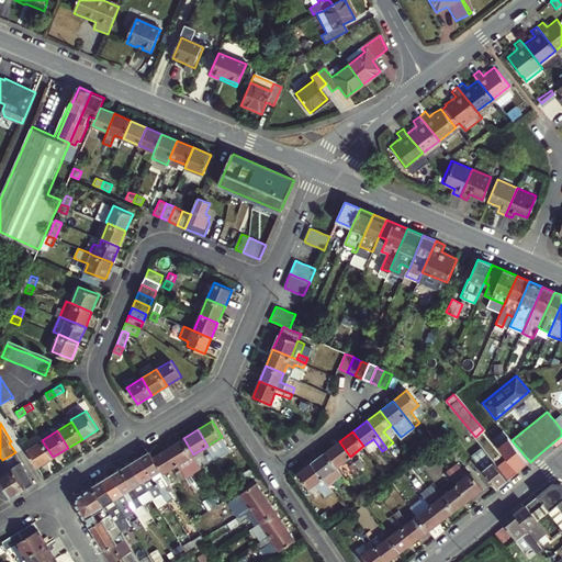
[(222,437),(208,446),(211,450),(216,447),(221,454),(229,449),(222,437)]
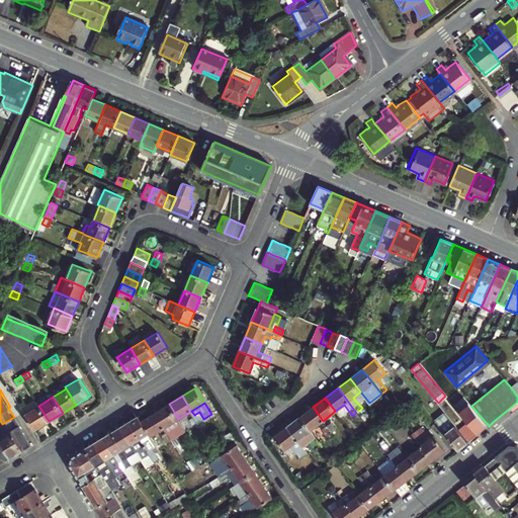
[(169,404),(155,412),(164,427),(178,419),(169,404)]
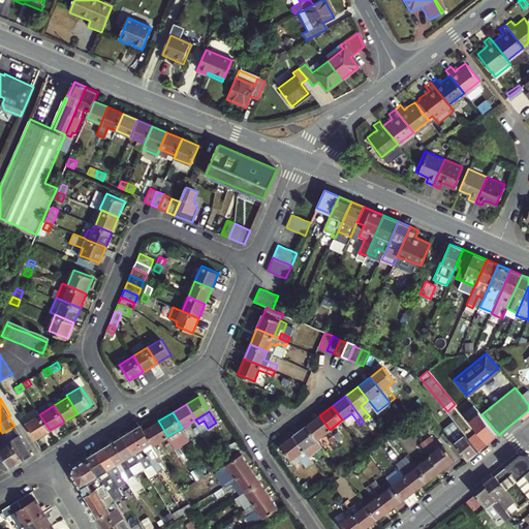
[(50,430),(39,414),(25,423),(27,426),(35,439),(50,430)]
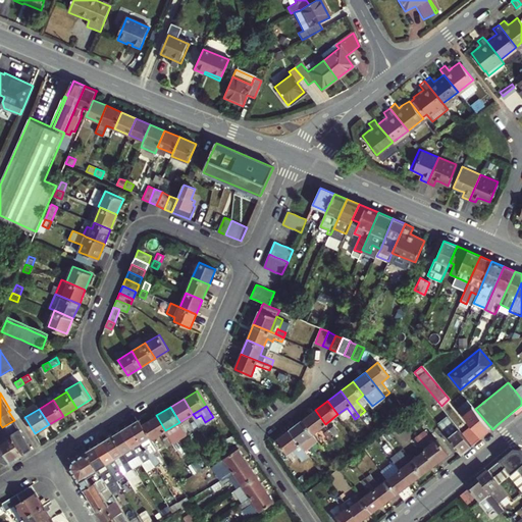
[(302,420),(313,433),(319,428),(323,432),(324,431),(330,438),(334,435),(329,428),(325,424),(315,410),(302,420)]
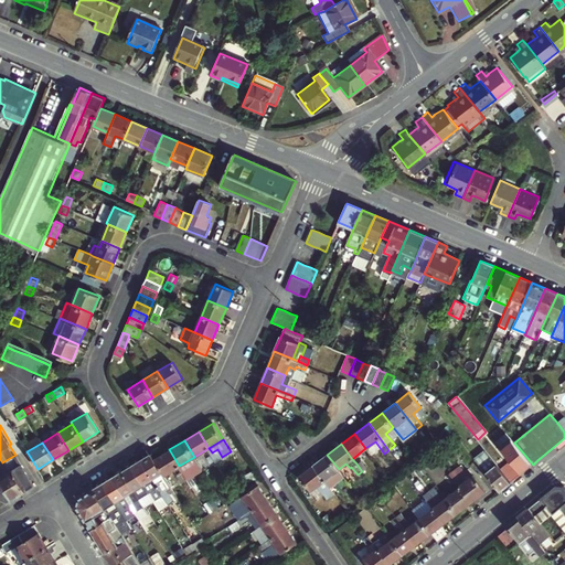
[(194,457),(198,462),(208,456),(212,452),(209,448),(194,457)]
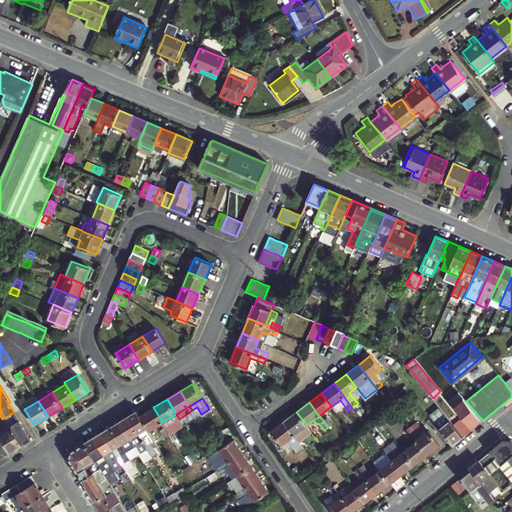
[(162,422),(153,407),(140,415),(147,427),(149,430),(162,422)]
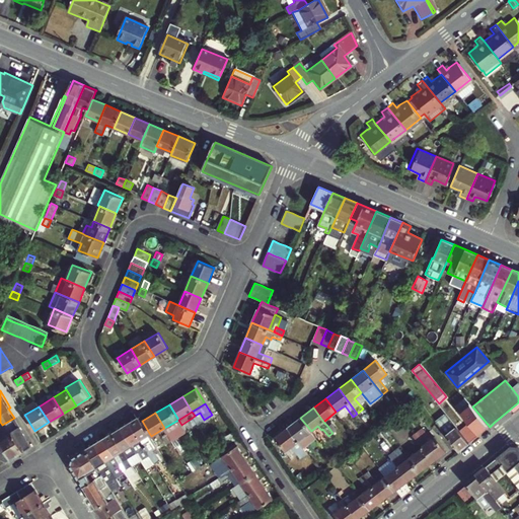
[(199,423),(204,420),(200,413),(195,416),(199,423)]
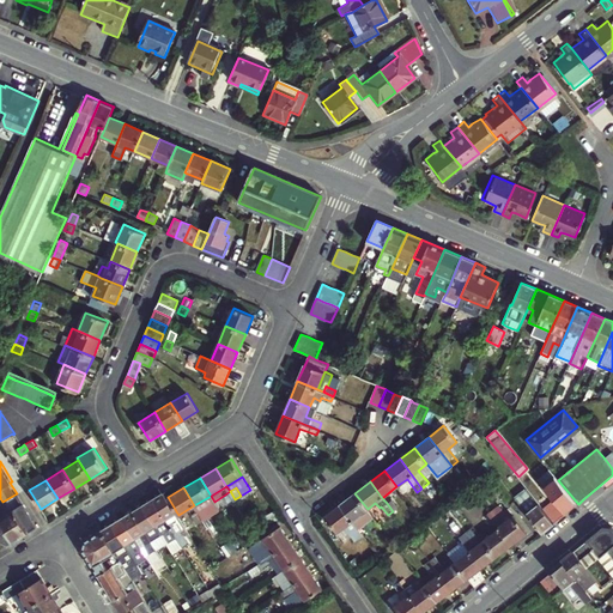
[(516,498),(542,532),(556,522),(544,508),(528,489),(516,498)]
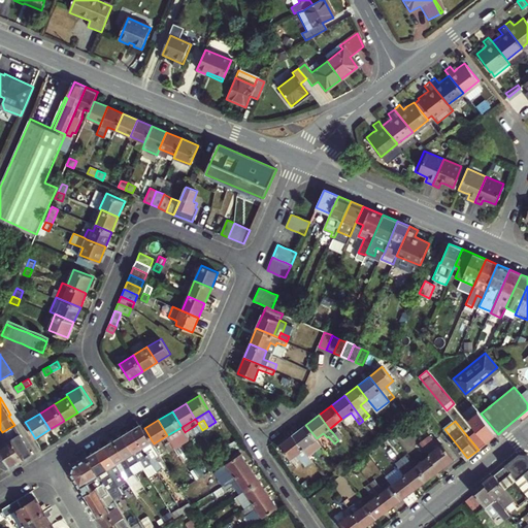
[(477,427),(490,440),(495,436),(484,422),(477,427)]
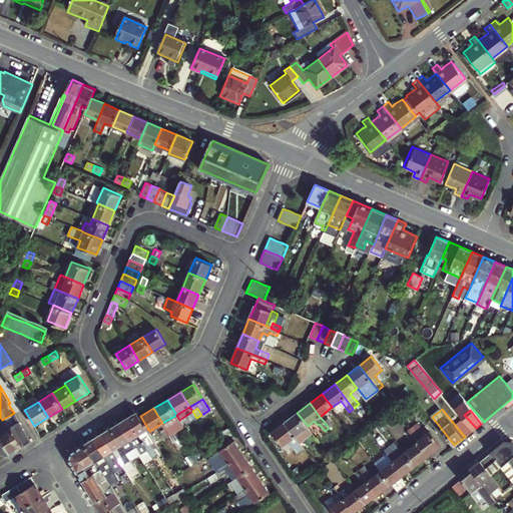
[(137,411),(128,416),(143,441),(149,437),(144,430),(147,428),(140,416),(137,411)]
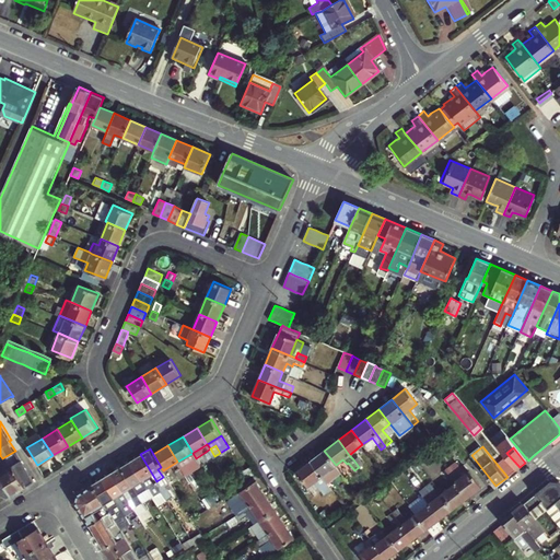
[(206,452),(210,459),(214,456),(210,448),(206,452)]
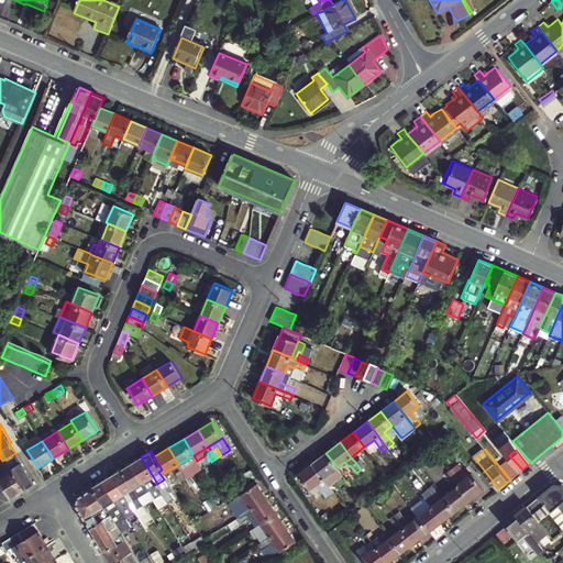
[(338,467),(326,453),(312,463),(324,477),(328,483),(333,489),(338,486),(329,474),(338,467)]
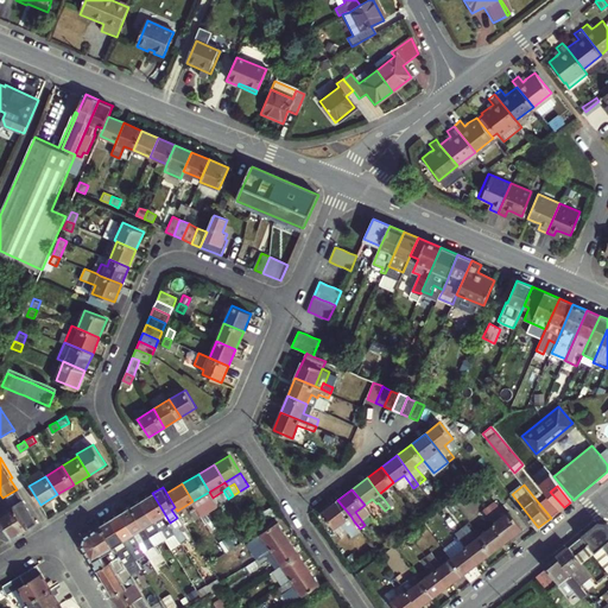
[(170,523),(152,493),(141,500),(154,519),(160,529),(164,526),(170,534),(176,531),(170,523)]
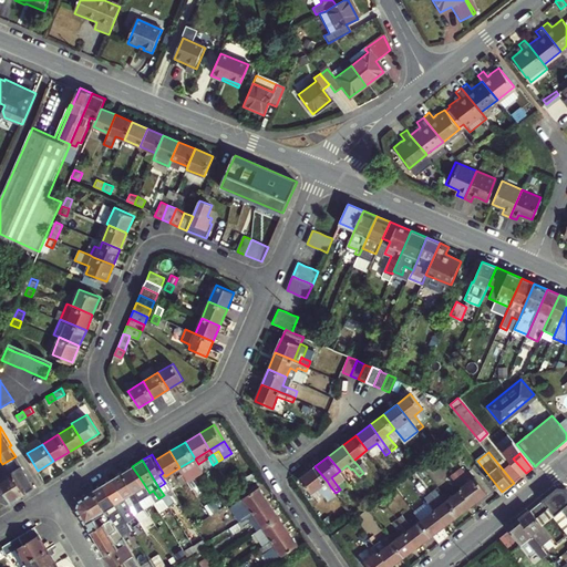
[(358,465),(363,473),(369,468),(363,461),(358,465)]
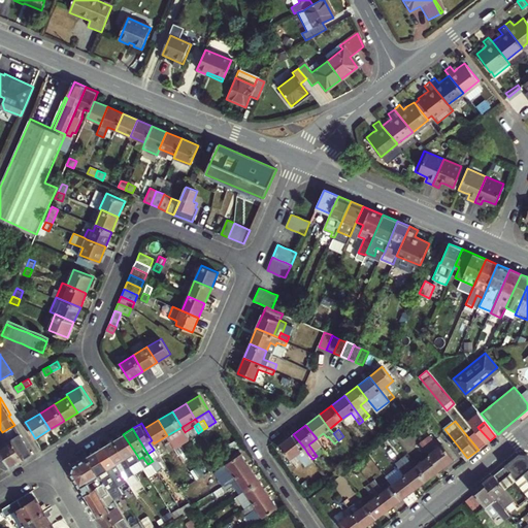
[(468,437),(479,450),(488,441),(477,429),(468,437)]
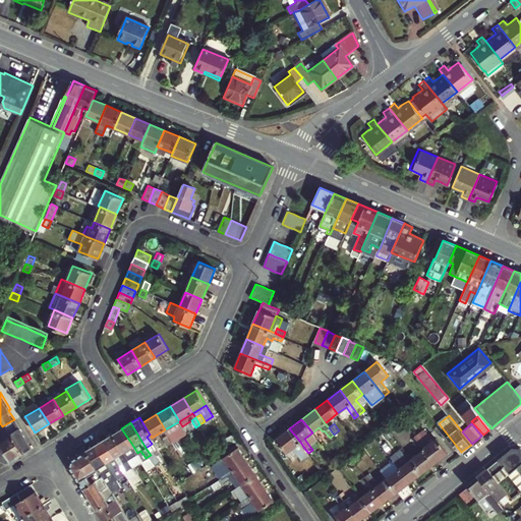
[(121,428),(113,433),(128,458),(133,456),(128,448),(132,445),(121,428)]
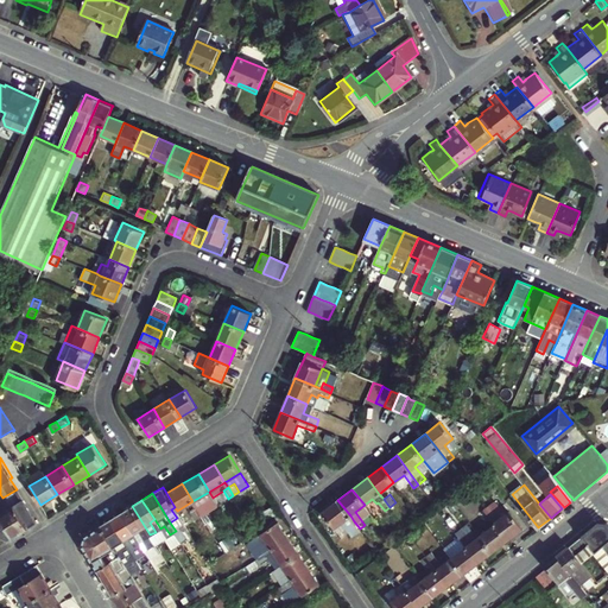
[(337,500),(323,512),(335,527),(350,515),(337,500)]
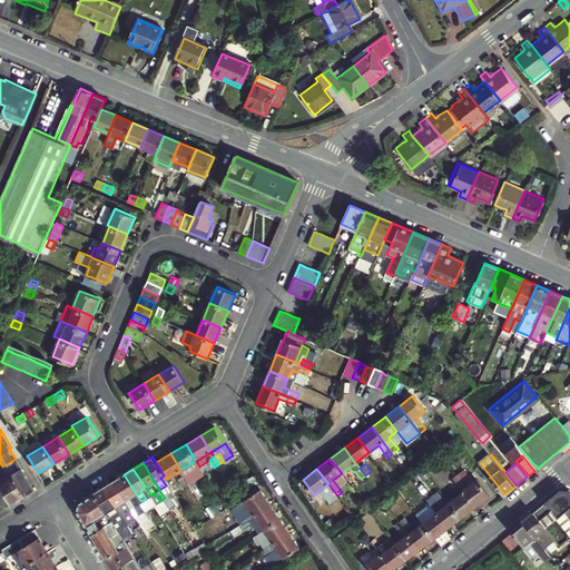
[(190,471),(185,475),(189,483),(195,480),(190,471)]
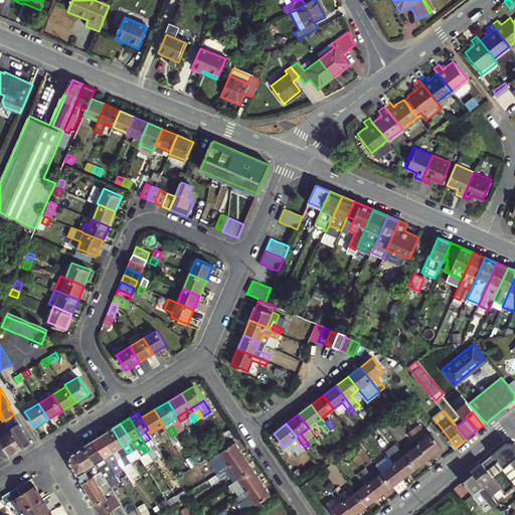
[(0,454),(7,457),(30,443),(27,437),(20,441),(11,427),(0,435),(0,454)]
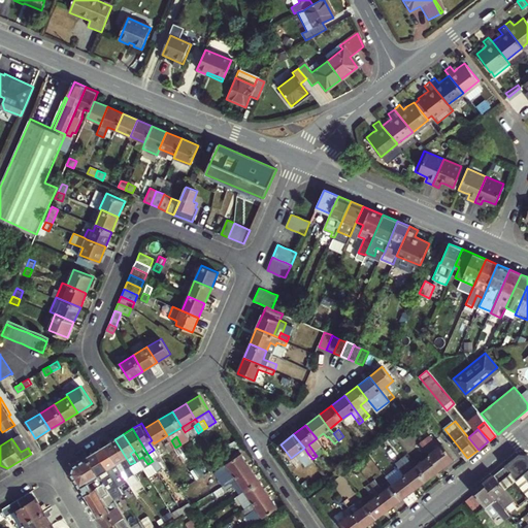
[(426,449),(430,455),(441,469),(455,458),(438,438),(430,446),(425,438),(421,442),(426,449)]
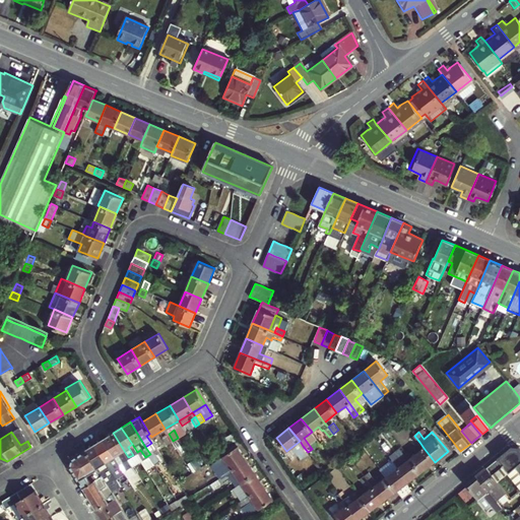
[(128,457),(113,433),(104,438),(119,463),(128,476),(137,471),(128,457)]
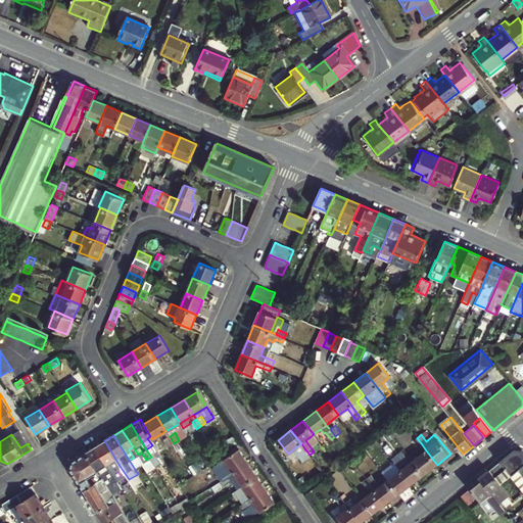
[(169,446),(174,443),(170,436),(164,439),(169,446)]
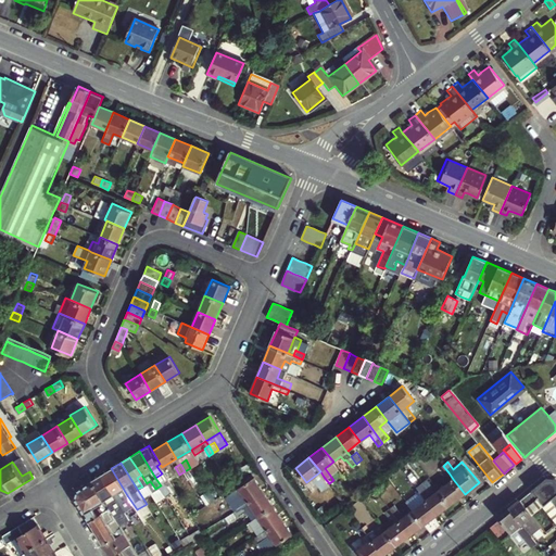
[(438,469),(443,477),(449,472),(443,466),(438,469)]
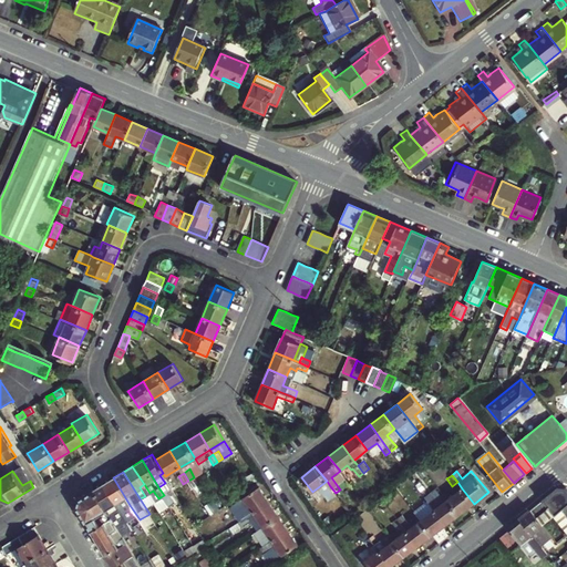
[(130,505),(113,477),(111,480),(104,483),(121,511),(130,505)]
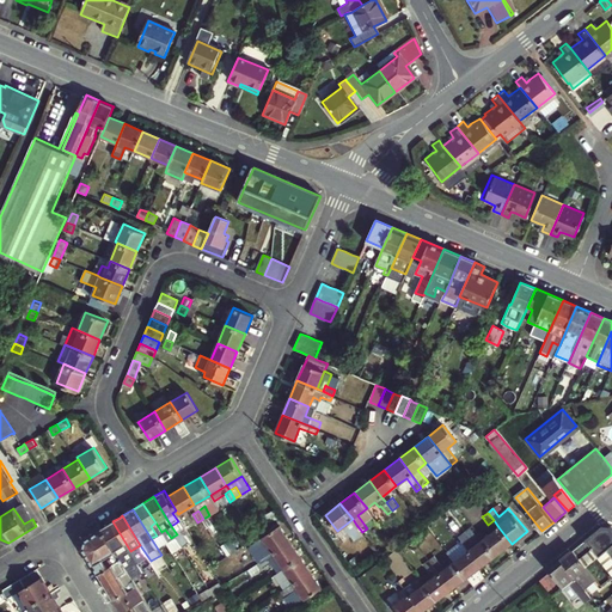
[(112,521),(102,528),(120,558),(130,551),(112,521)]
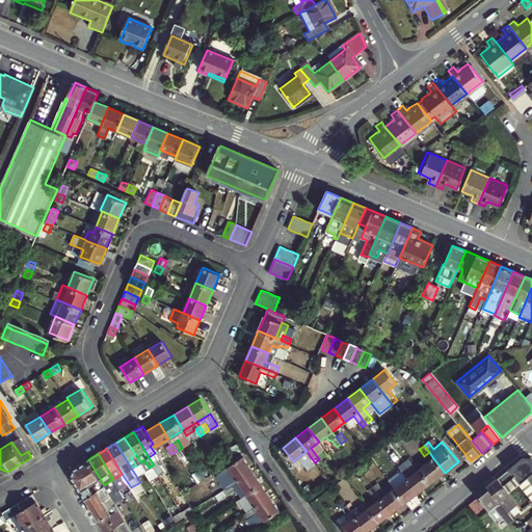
[(131,457),(136,466),(140,462),(135,454),(131,457)]
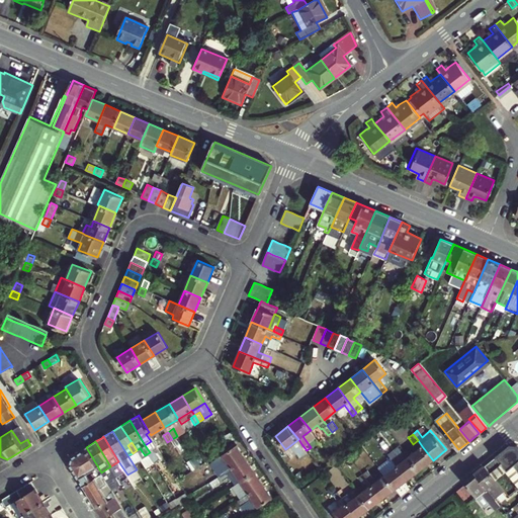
[(237,444),(223,453),(232,466),(246,457),(237,444)]
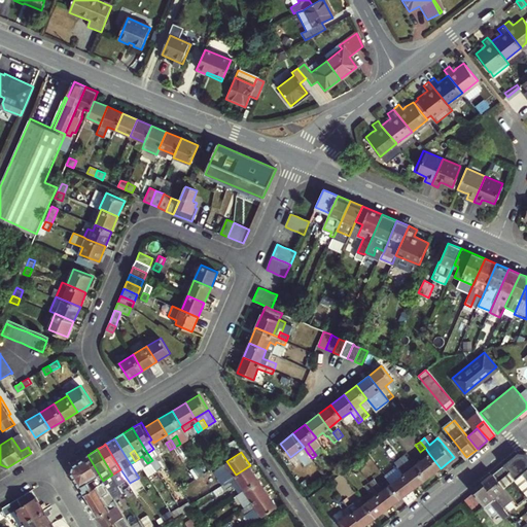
[(308,462),(312,458),(307,452),(303,455),(308,462)]
